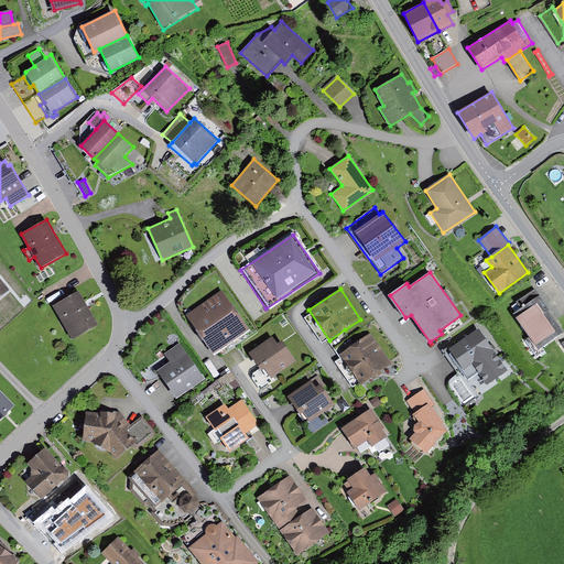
[(517,302),(521,310),(540,296),(534,289),(517,302)]
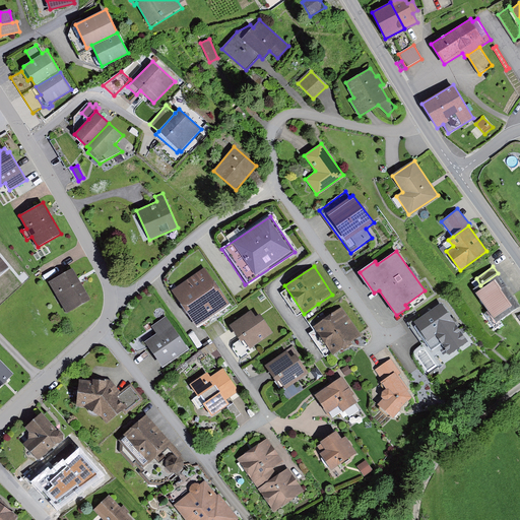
[(204,268),(172,290),(196,326),(229,303),(204,268)]
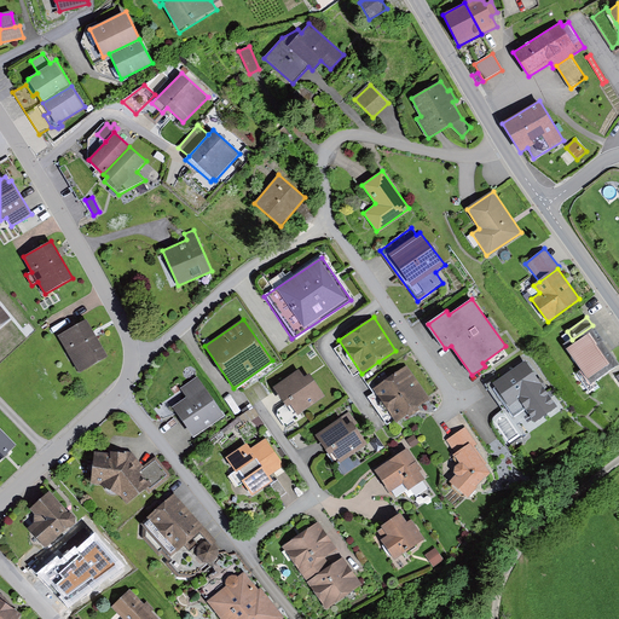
[(86,320),(58,336),(79,372),(106,356),(86,320)]
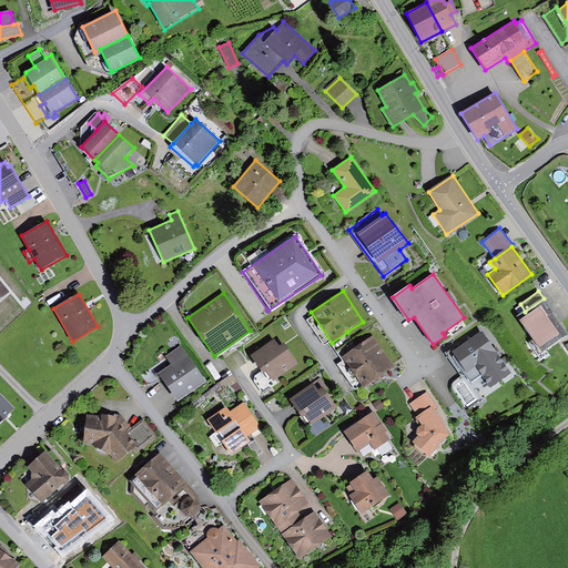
[(525,312),(517,316),(543,353),(567,335),(567,333),(544,298),(525,312)]
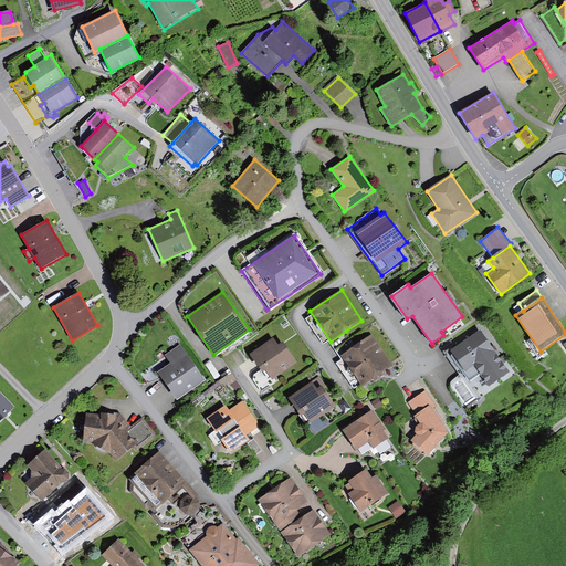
[(481,328),(450,350),(470,379),(480,373),(490,386),(511,371),(481,328)]
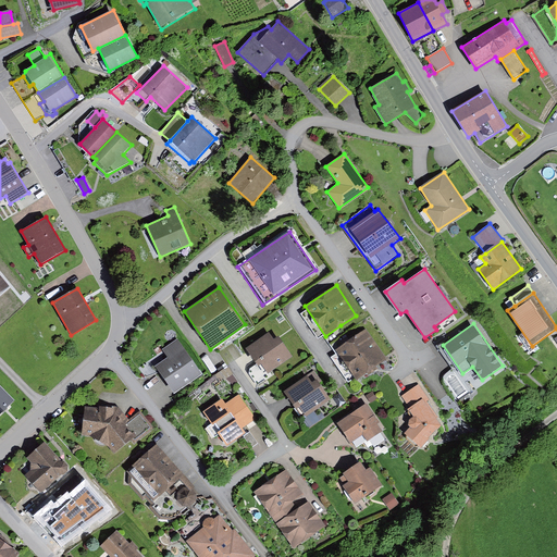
[(350,341),(336,351),(357,381),(387,359),(366,330),(350,341)]
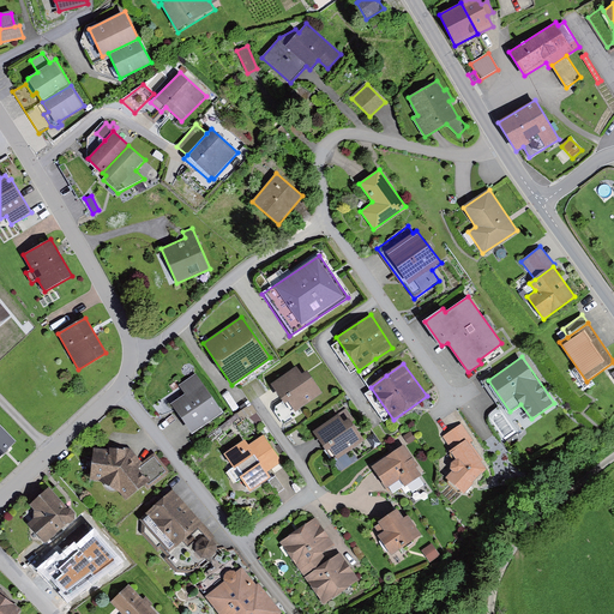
[(296,366),(270,384),(286,404),(289,402),(293,407),(295,411),(323,393),(307,372),(302,375),(296,366)]
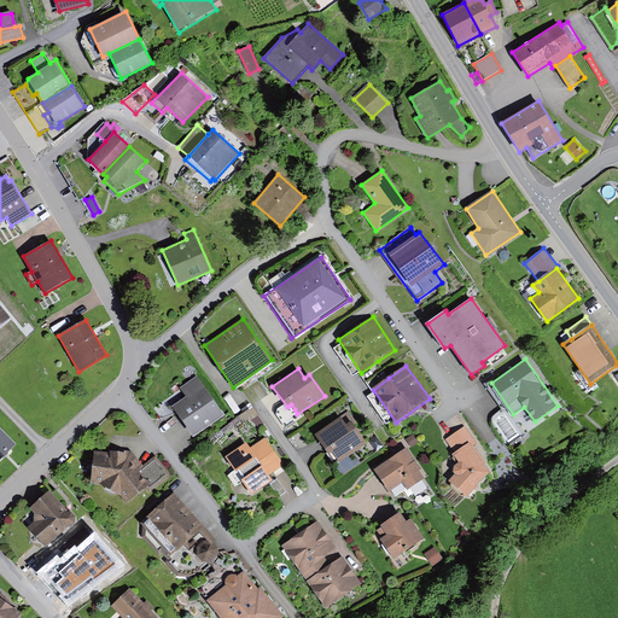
[(187,396),(172,407),(176,413),(193,437),(225,415),(197,377),(181,389),(187,396)]
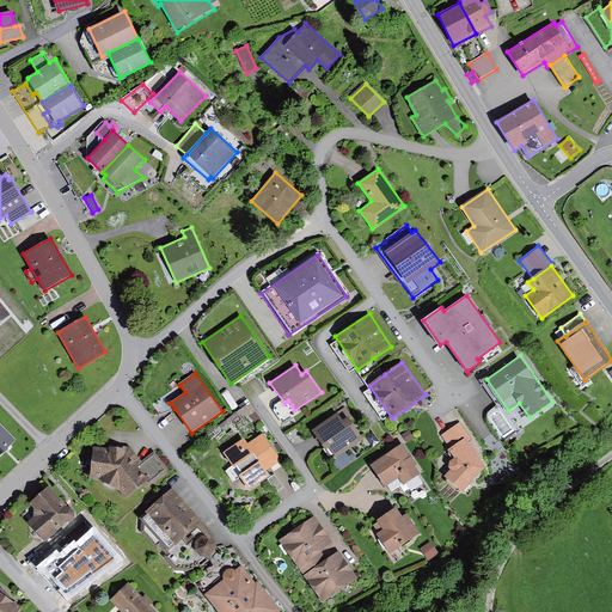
[(160,415),(175,409),(170,403),(185,392),(179,385),(152,404),(160,415)]
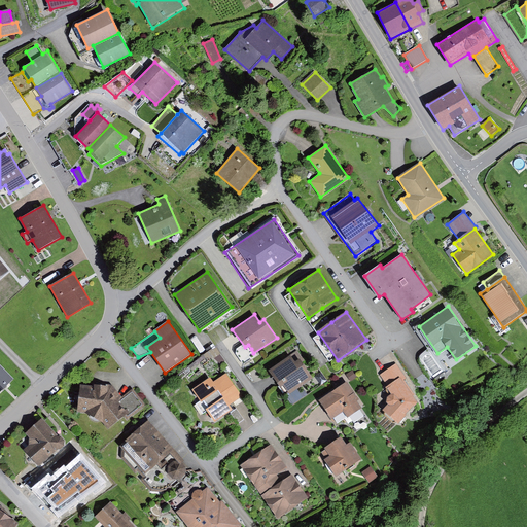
[(251,349),(238,358),(243,364),(255,356),(253,353),(251,349)]
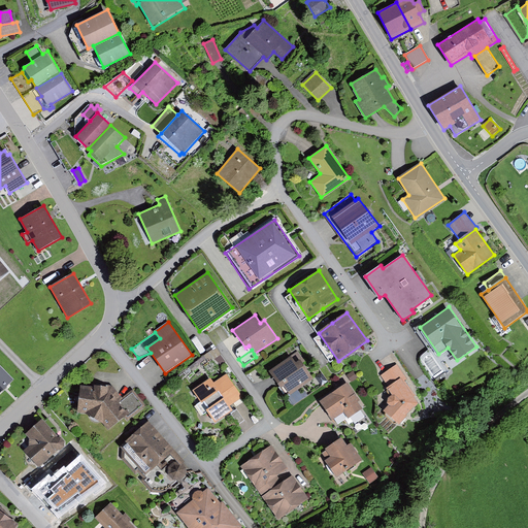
[(297,351),(268,371),(281,389),(284,386),(290,395),(314,378),(302,363),(305,361),(297,351)]
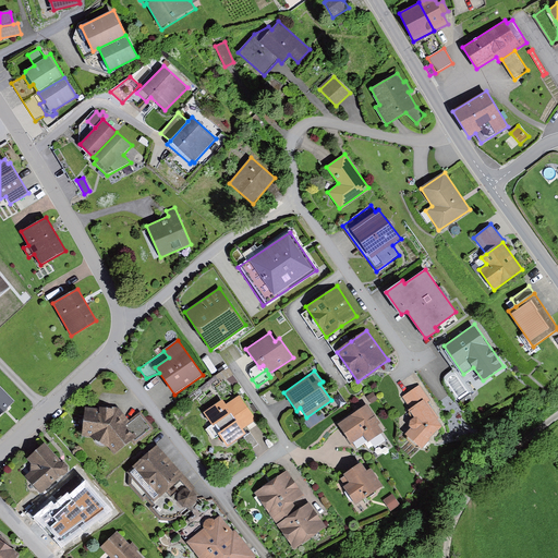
[(215,377),(199,388),(204,393),(208,389),(207,387),(217,379),(215,377)]
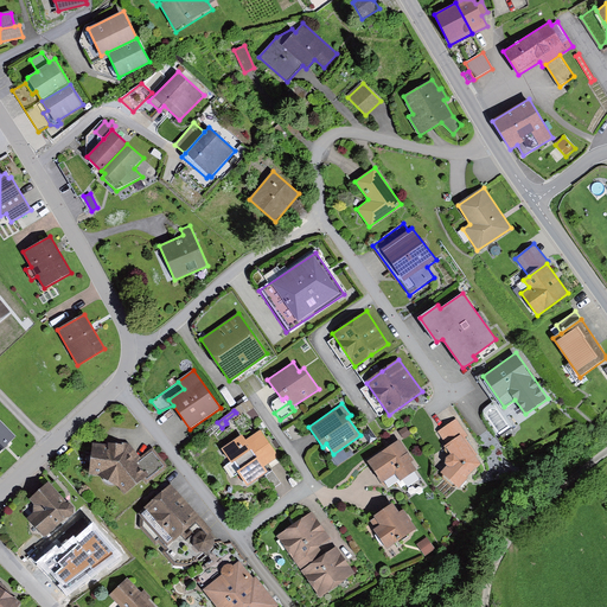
[(0,420),(0,452),(16,436),(0,420)]
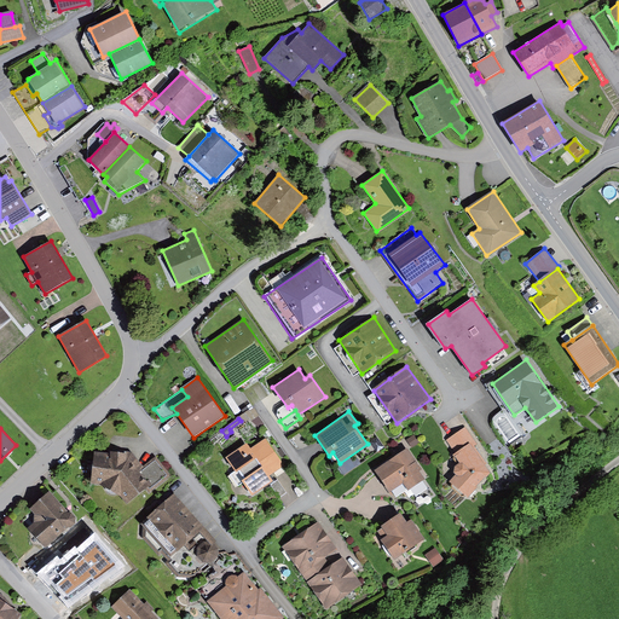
[(452,476),(445,485),(463,499),(487,474),(470,451),(478,449),(466,429),(446,441),(455,455),(450,455),(456,464),(451,468),(449,473),(452,476)]
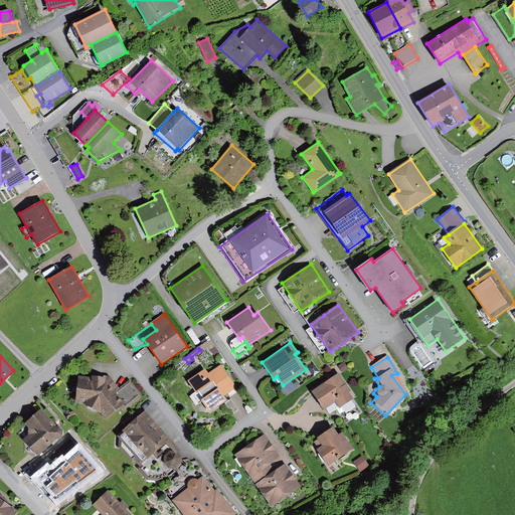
[(344,362),(339,365),(343,372),(349,368),(344,362)]
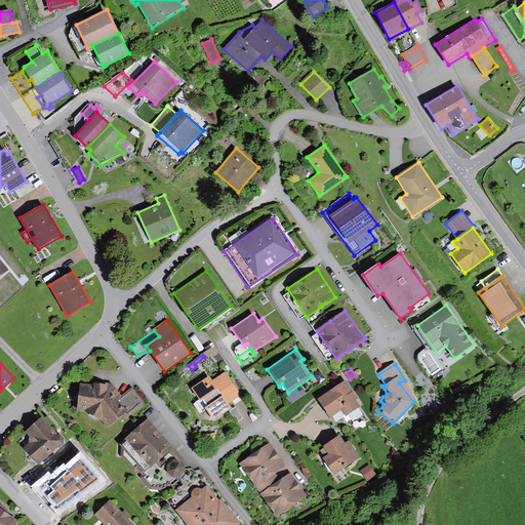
[(320,371),(314,375),(320,384),(326,379),(320,371)]
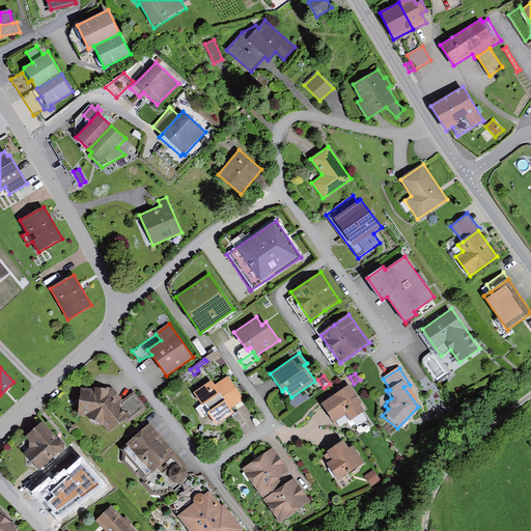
[(212,381),(195,392),(202,403),(198,407),(205,418),(210,414),(217,424),(234,413),(231,408),(244,399),(228,376),(216,386),(212,381)]
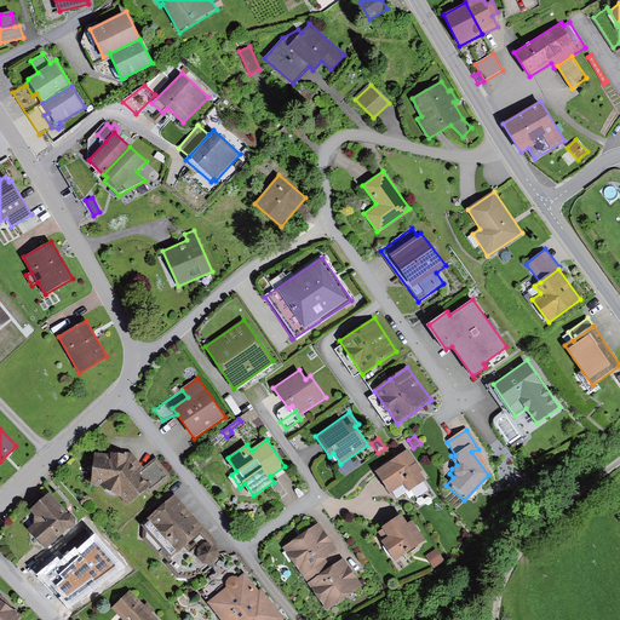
[(408,447),(373,471),(389,494),(405,484),(408,492),(412,489),(417,498),(428,489),(423,482),(426,480),(420,472),(424,470),(408,447)]
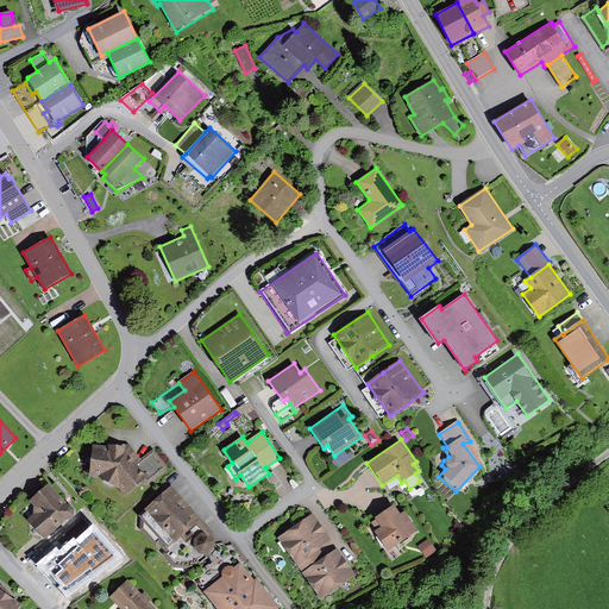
[(107,446),(94,445),(89,476),(99,477),(104,479),(104,482),(105,483),(107,485),(108,485),(112,487),(114,485),(117,488),(125,496),(143,481),(146,485),(168,469),(154,450),(142,459),(131,445),(108,444),(107,446)]
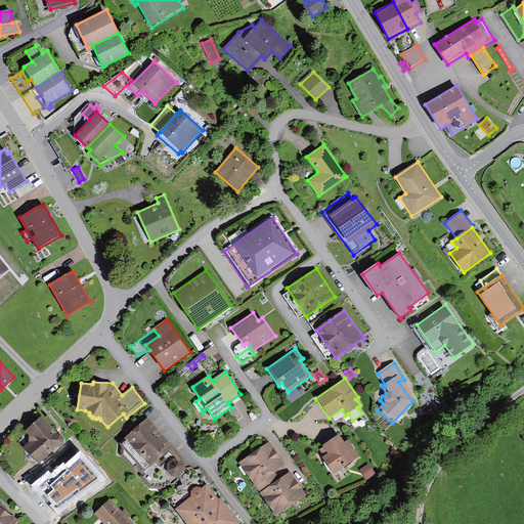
[(235,407),(229,410),(236,421),(242,418),(235,407)]
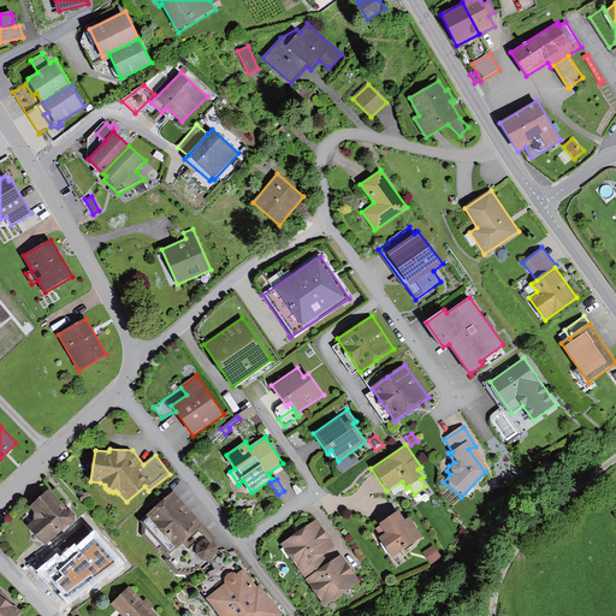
[(49,489),(30,507),(35,511),(34,520),(28,526),(46,545),(67,525),(71,526),(76,521),(76,515),(72,510),(69,509),(49,489)]
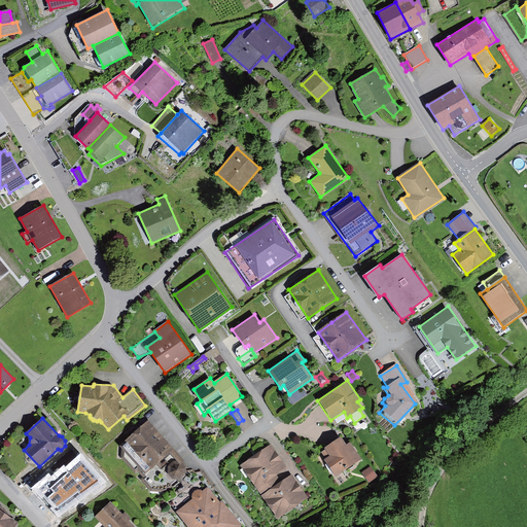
[(148,421),(120,446),(121,448),(120,457),(135,473),(137,471),(142,477),(140,479),(151,491),(165,492),(178,482),(186,475),(186,466),(179,460),(172,460),(162,469),(157,465),(174,450),(148,421)]
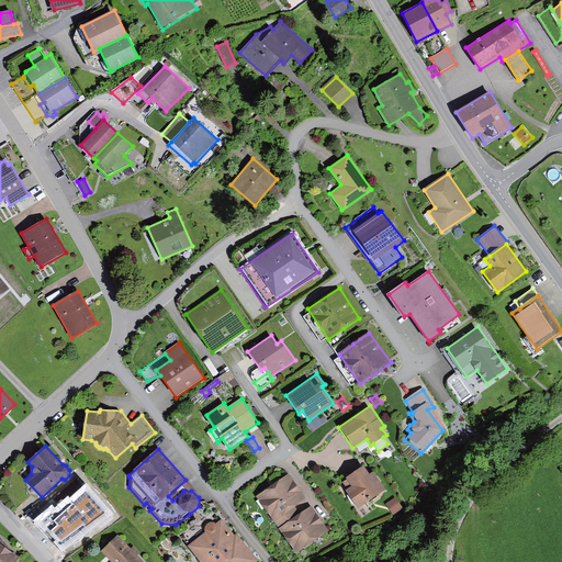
[(348,490),(346,491),(359,508),(385,490),(373,472),(370,474),(363,464),(346,478),(347,479),(343,482),(348,490)]
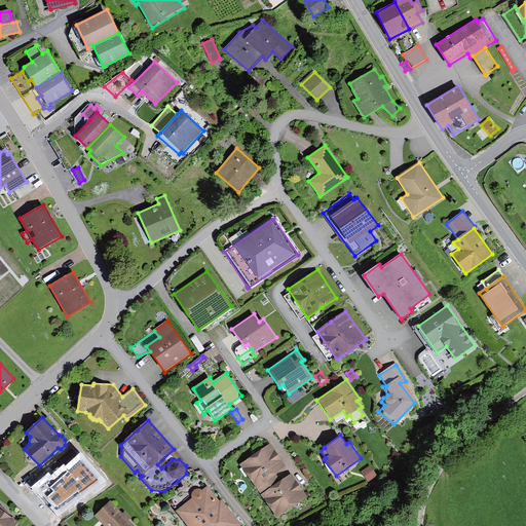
[(239,464),(259,491),(278,478),(276,475),(287,467),(270,443),(239,464)]
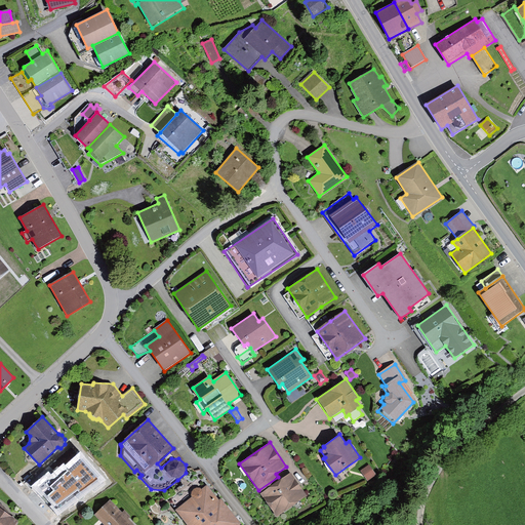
[(49,472),(32,486),(58,516),(106,480),(80,451),(66,465),(64,463),(51,475),(49,472)]
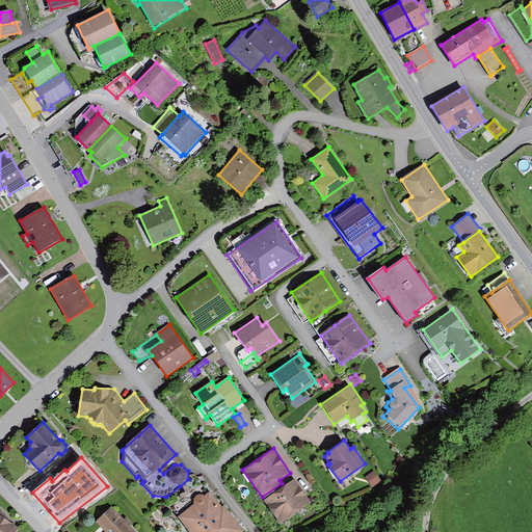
[(374,471),(366,477),(373,487),(381,481),(374,471)]
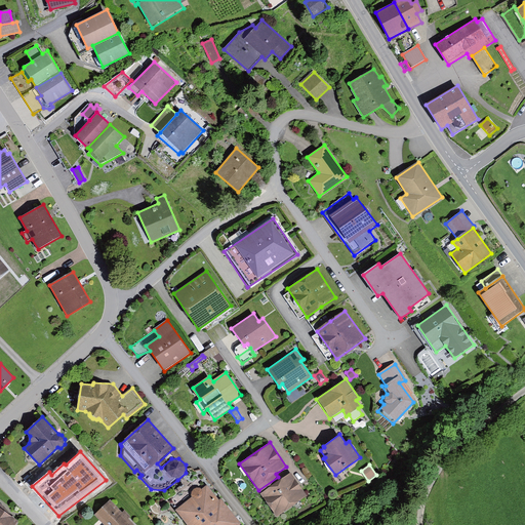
[(278,477),(258,490),(277,517),(307,495),(290,473),(281,480),(278,477)]
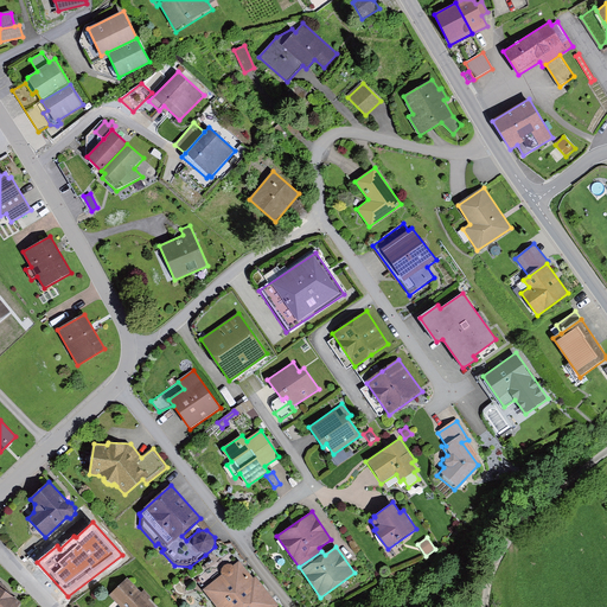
[(223,575),(204,590),(218,606),(275,606),(279,605),(255,576),(253,579),(238,562),(234,566),(231,564),(228,564),(224,566),(222,568),(221,572),(223,575)]
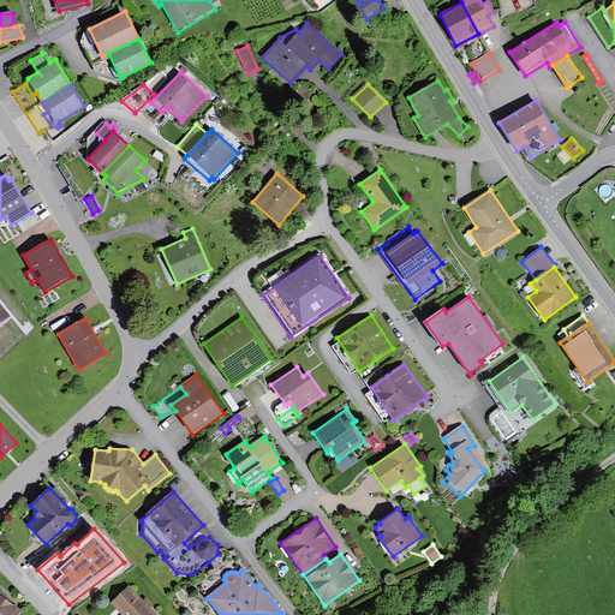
[(143,599),(130,586),(111,603),(121,614),(157,614),(151,608),(154,605),(145,597),(143,599)]
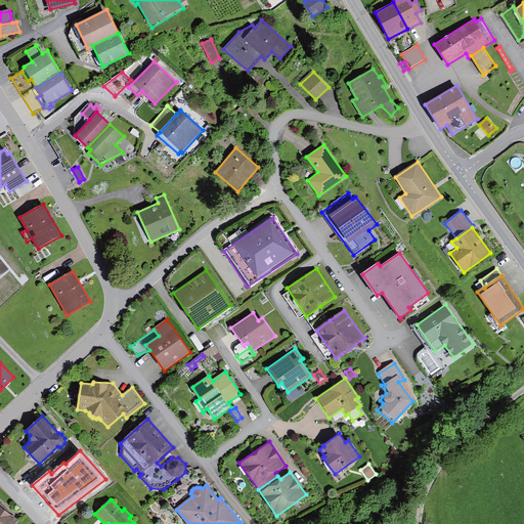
[(0,503),(0,506),(10,514),(4,506),(0,503)]
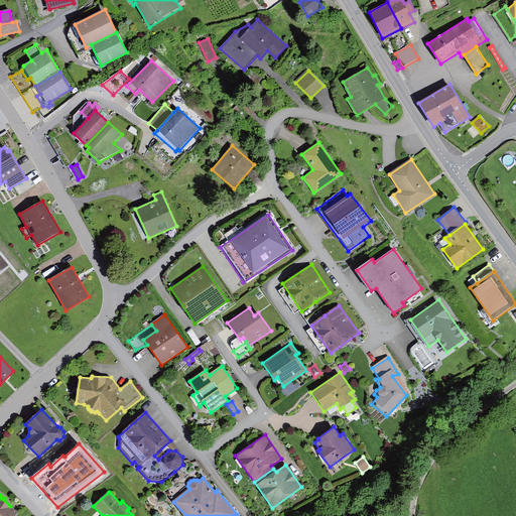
[(10,506),(0,498),(0,515),(14,515),(18,512),(10,506)]
